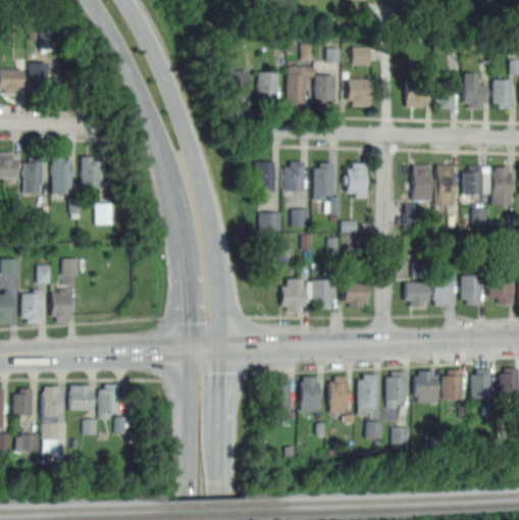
[(41,49),(56,48),(56,32),(41,33),(41,49)]
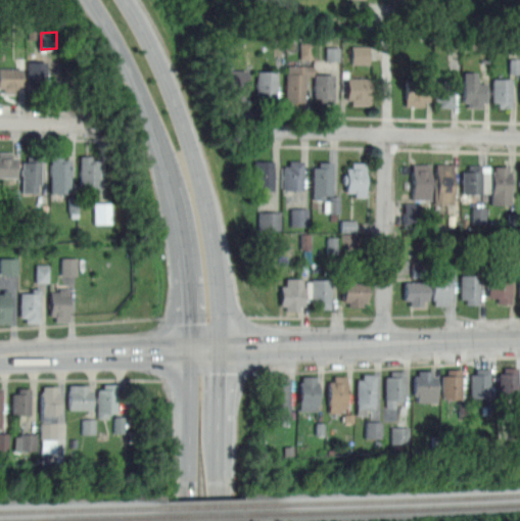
[(316,59),(317,41),(303,41),(302,58),(316,59)]
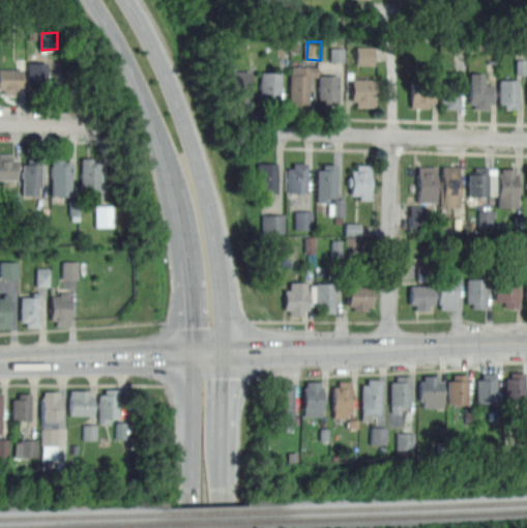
[(348,48),(333,47),(332,62),(347,62),(348,48)]
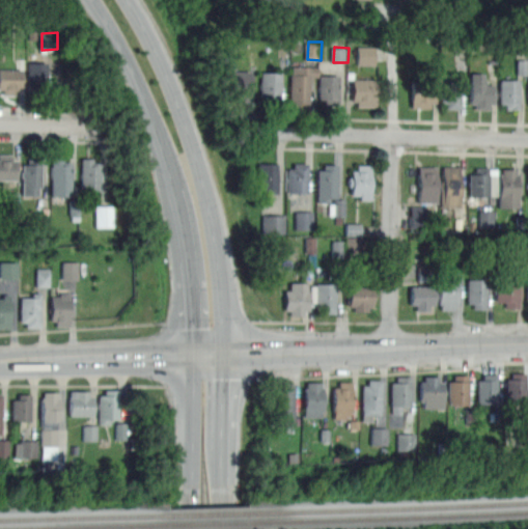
[(380,66),(381,47),(359,47),(358,65),(380,66)]
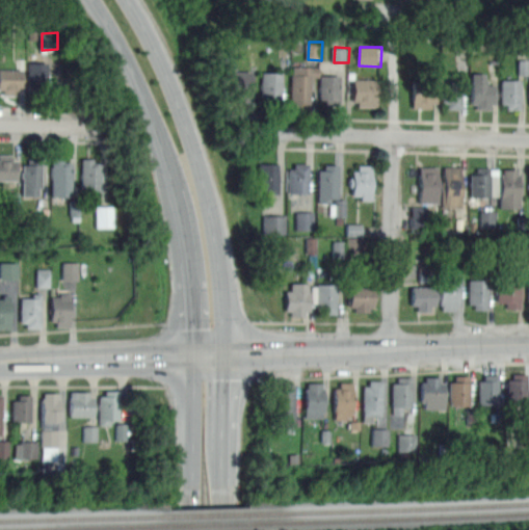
[(41,96),(28,95),(29,64),(57,64),(57,80),(49,80),(49,91),(41,91),(41,96)]
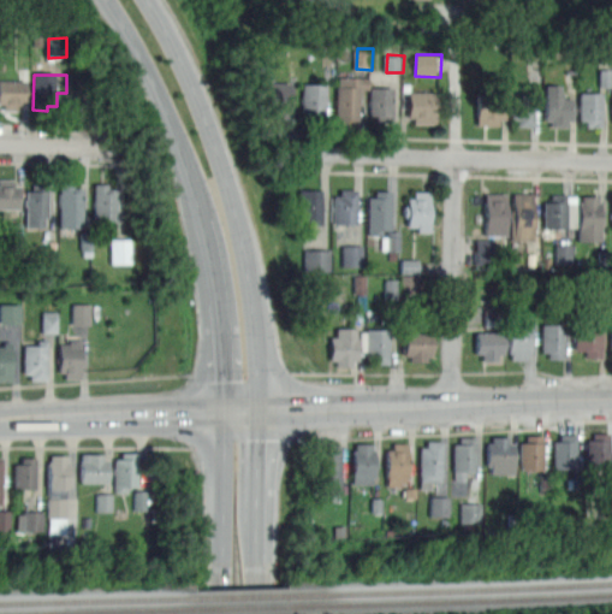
[(338,122),(338,87),(340,87),(340,80),(370,80),(370,90),(361,92),(361,122),(338,122)]
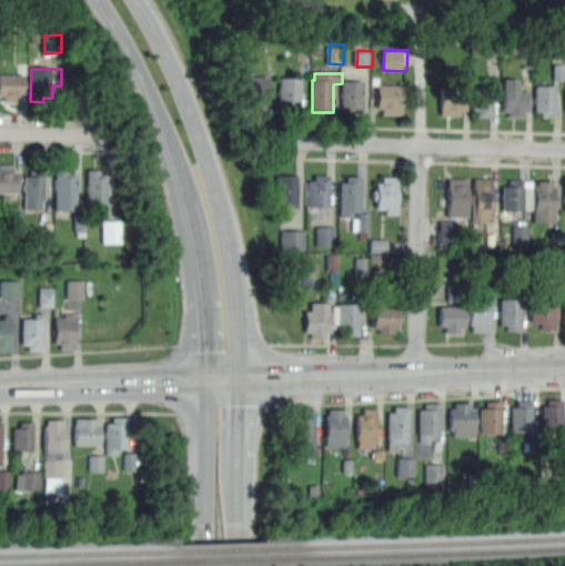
[(19,102),(6,102),(6,97),(0,97),(0,76),(26,77),(24,97),(19,97),(19,102)]
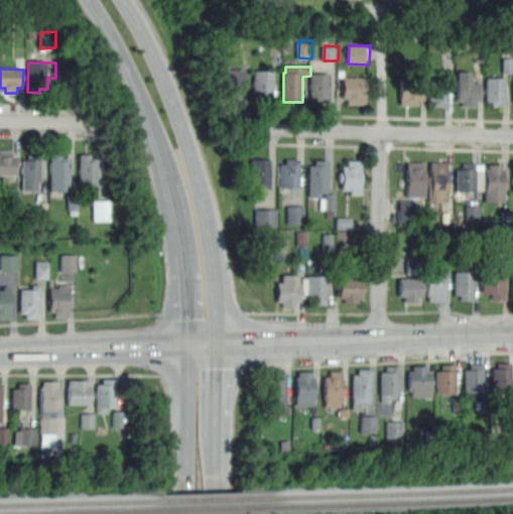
[(242,101),(230,101),(230,95),(227,95),(227,71),(245,71),(245,95),(243,95),(242,101)]
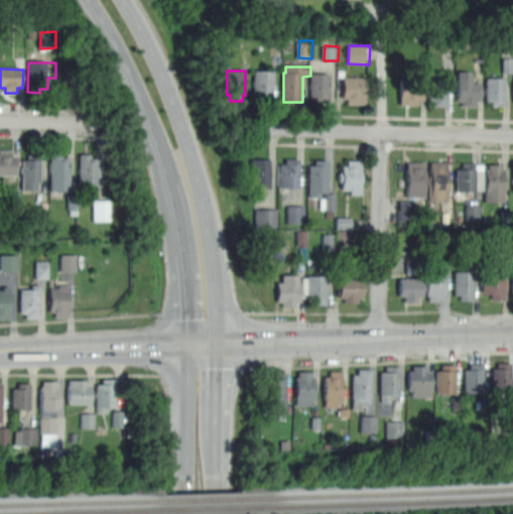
[(274,102),(260,101),(260,96),(255,96),(256,72),(275,73),(274,102)]
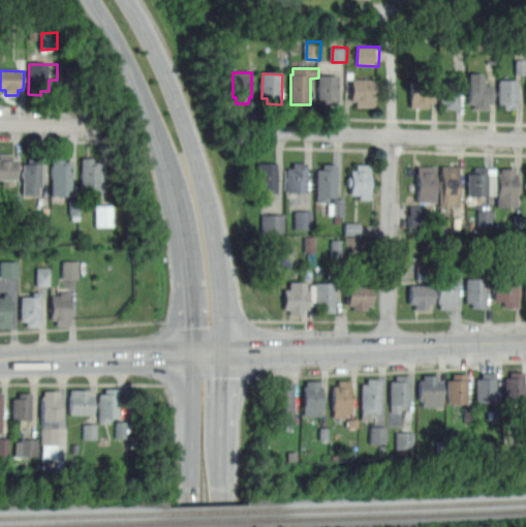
[(461,111),(446,110),(446,103),(441,103),(441,73),(461,73),(461,111)]
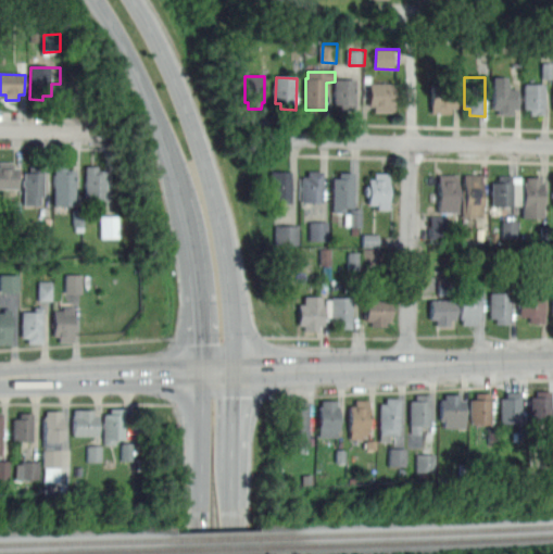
[(515,117),(499,117),(499,111),(494,110),(495,78),(510,78),(510,89),(520,90),(520,111),(515,111),(515,117)]
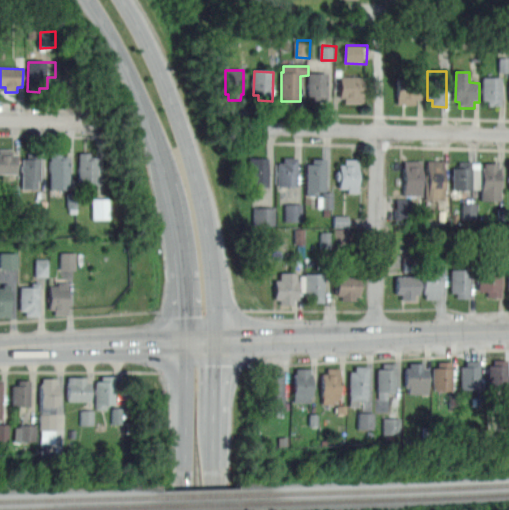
[(329,103),(315,103),(315,97),(309,97),(309,74),(329,74),(329,103)]
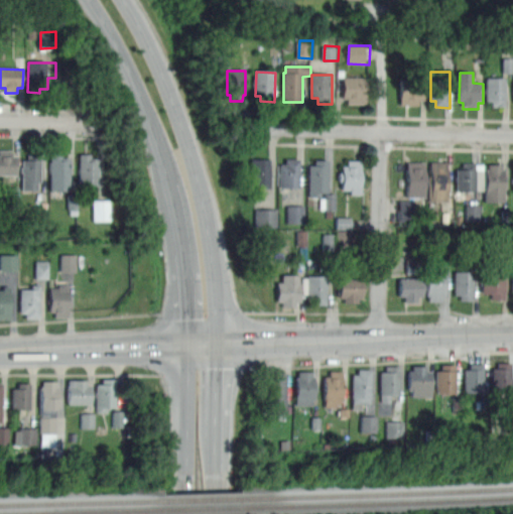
[(368,105),(349,106),(349,100),(345,100),(345,80),(368,79),(368,105)]
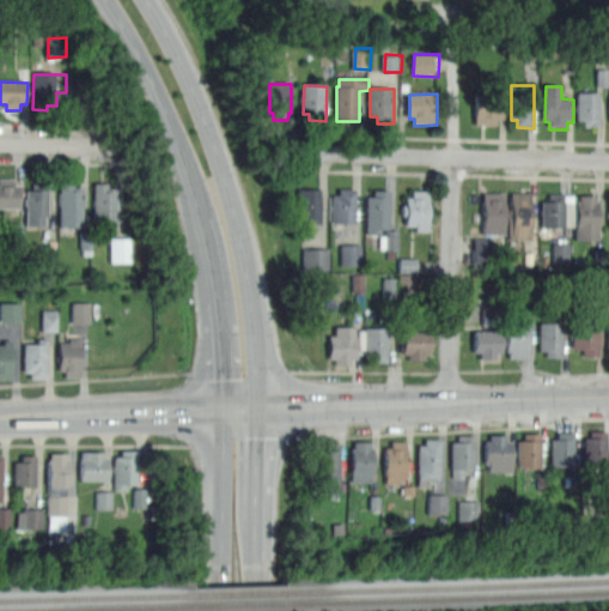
[(602,127),(585,127),(585,121),(578,121),(578,94),(602,94),(602,127)]
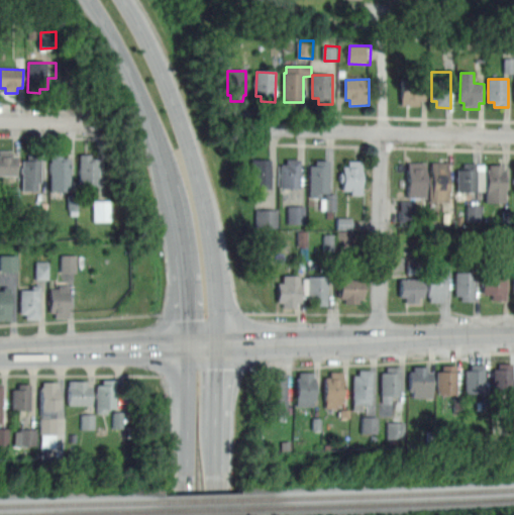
[(421,107),(402,107),(402,80),(425,80),(425,101),(421,101),(421,107)]
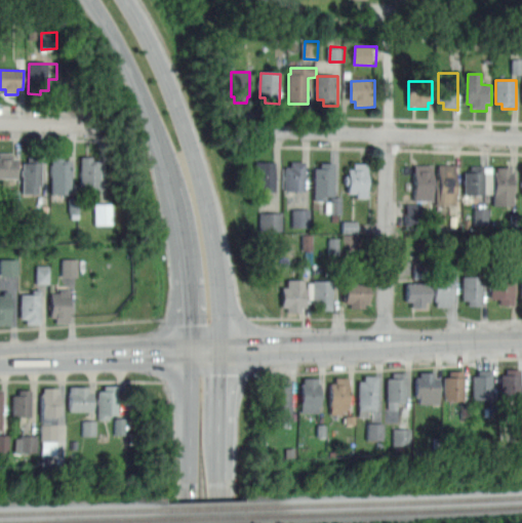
[(18,179),(0,179),(0,154),(13,154),(13,159),(18,160),(18,179)]
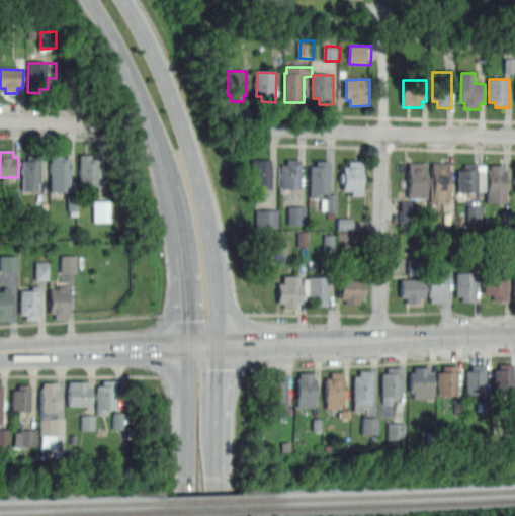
[(72,159),(71,191),(52,190),(53,155),(65,155),(64,159),(72,159)]
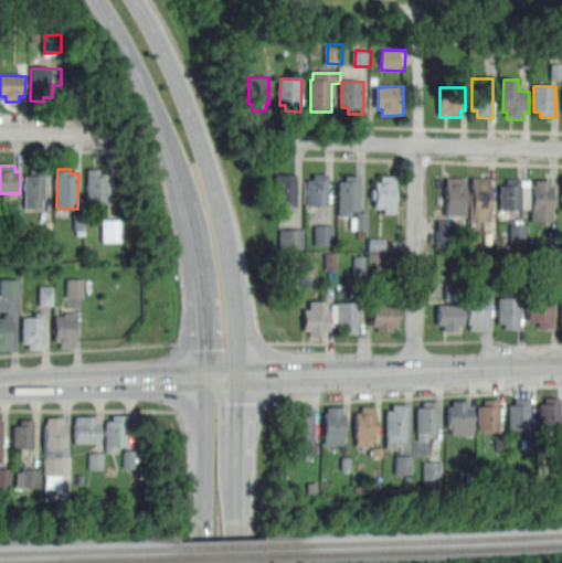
[(42,210),(27,210),(27,177),(33,177),(33,170),(45,170),(45,200),(42,200),(42,210)]
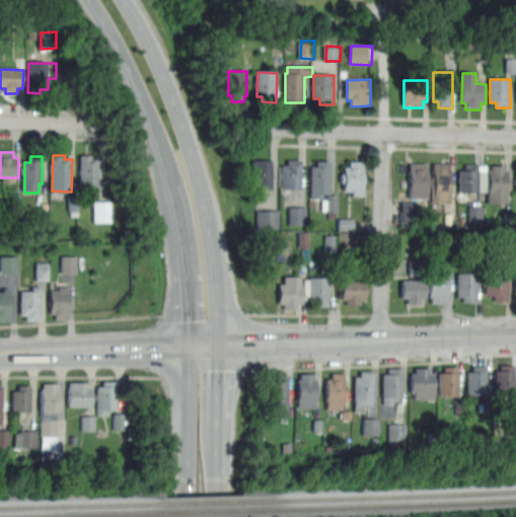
[(101,193),(93,192),(93,187),(80,187),(81,156),(93,156),(92,160),(101,160),(101,193)]
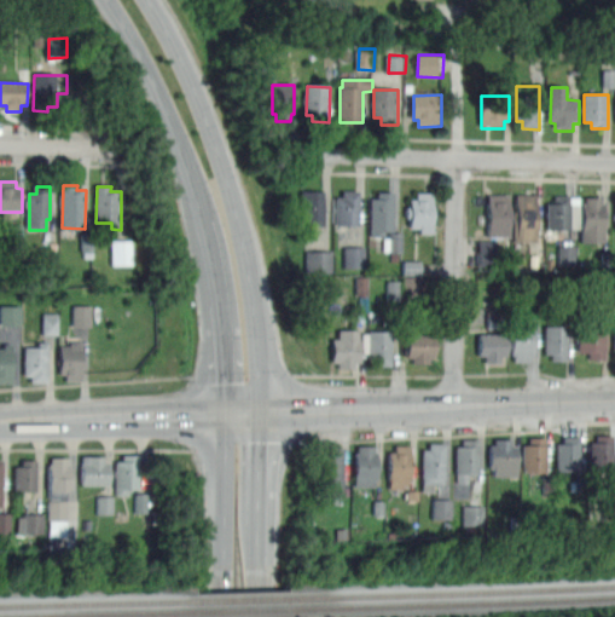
[(325,228),(303,226),(303,191),(326,192),(325,228)]
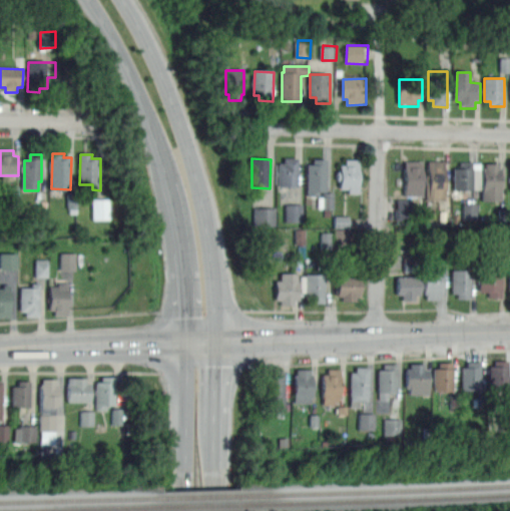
[(299,187),(280,187),(280,164),(286,164),(286,159),(299,159),(299,187)]
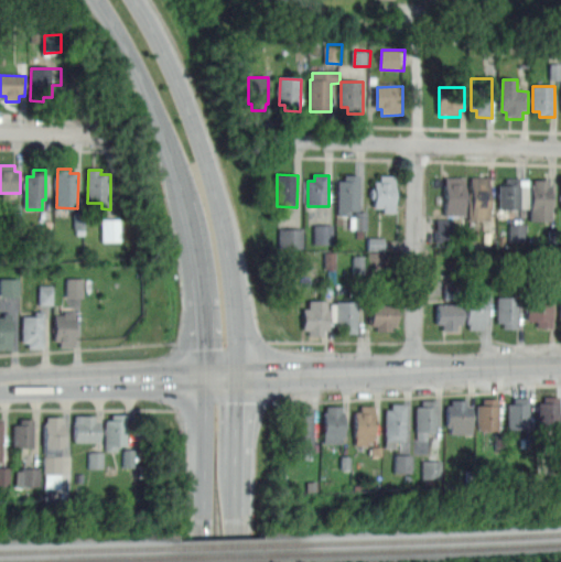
[(352,217),(338,217),(340,182),(345,182),(345,176),(360,176),(360,212),(352,212),(352,217)]
